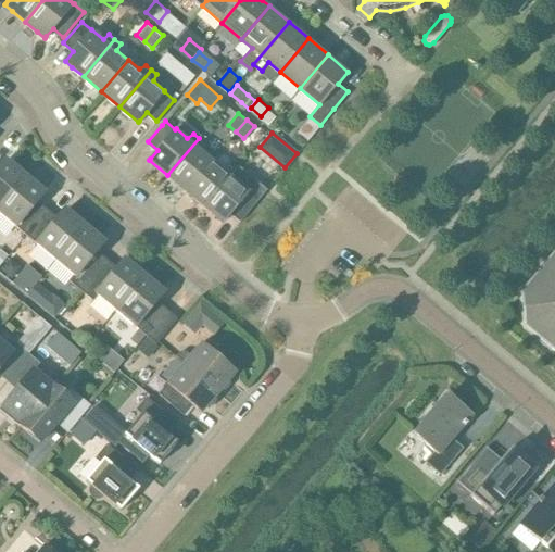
[(167,175),(186,190),(212,159),(201,150),(204,143),(199,138),(167,175)]
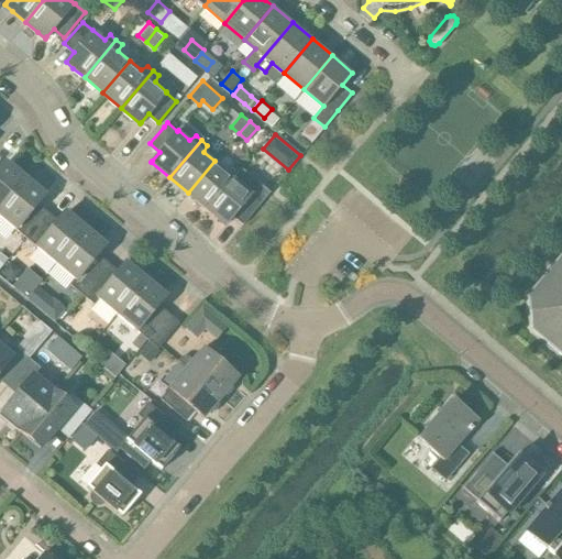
[(0,207),(26,176),(13,165),(7,159),(0,165),(0,207)]
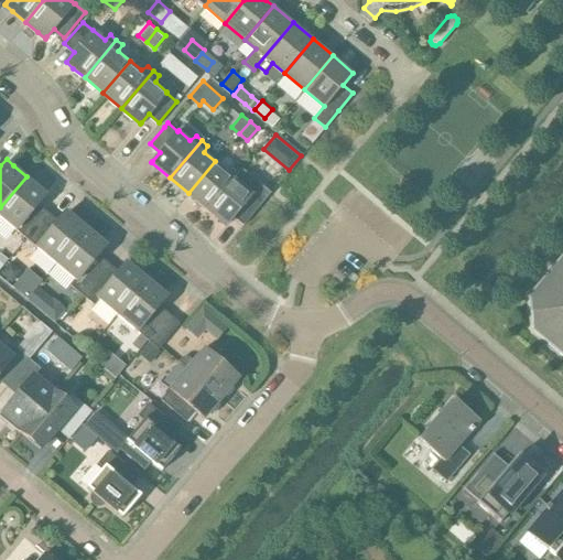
[(188,193),(207,208),(238,171),(233,167),(227,171),(215,161),(188,193)]
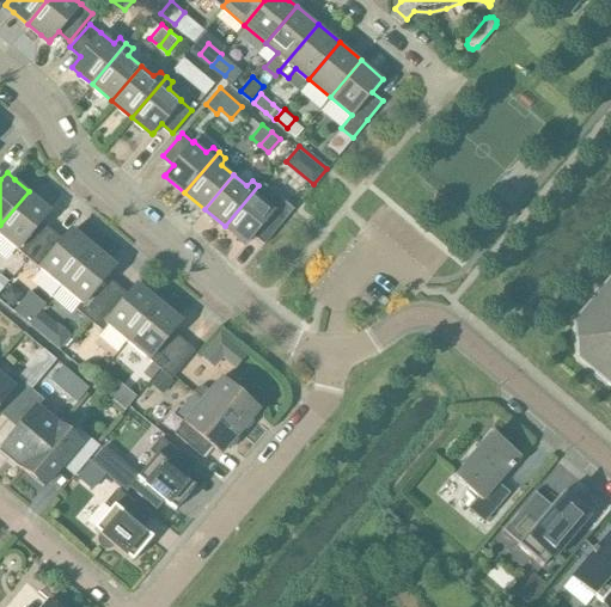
[(263,181),(258,185),(225,226),(245,243),(246,241),(254,232),(266,241),(294,207),(263,181)]
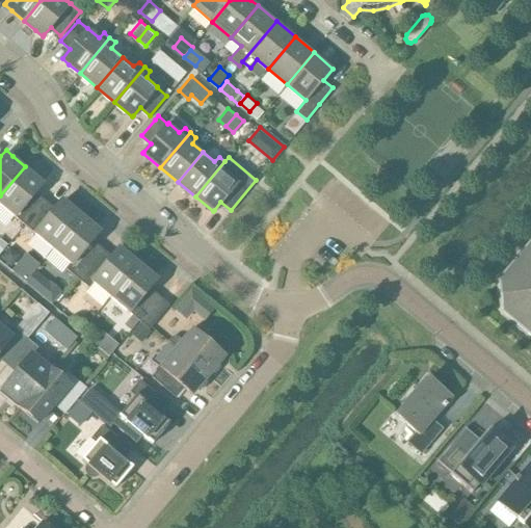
[(25,166),(0,195),(0,204),(16,216),(25,223),(46,200),(36,191),(44,182),(25,166)]
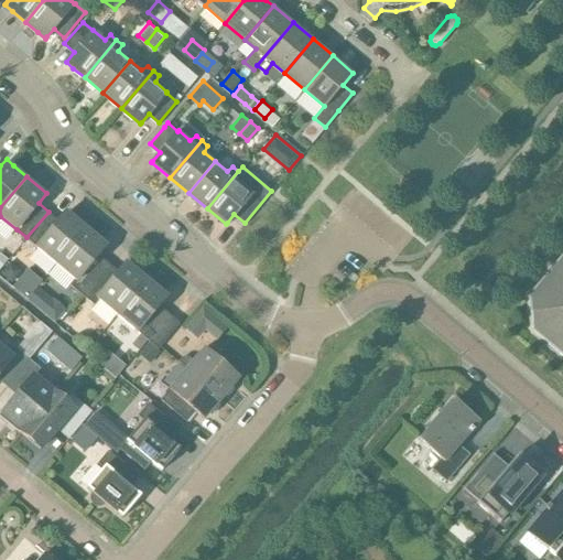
[(58,219),(49,212),(26,237),(36,245),(36,246),(56,262),(87,226),(66,210),(58,219)]
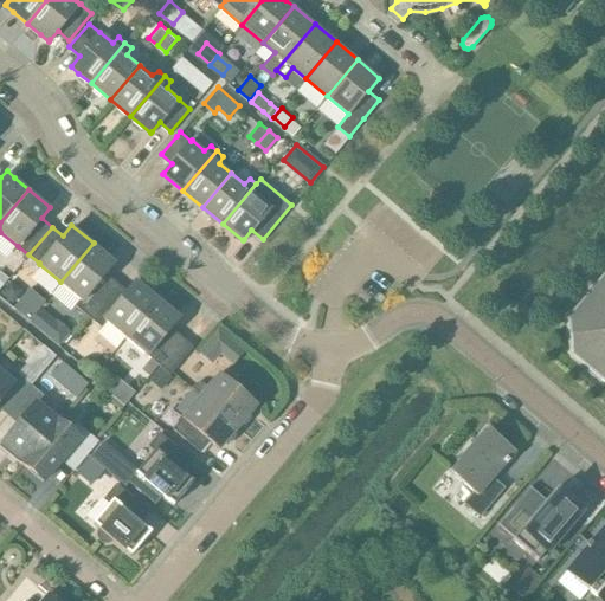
[(89,315),(115,283),(104,275),(115,262),(94,243),(60,282),(82,299),(77,304),(89,315)]
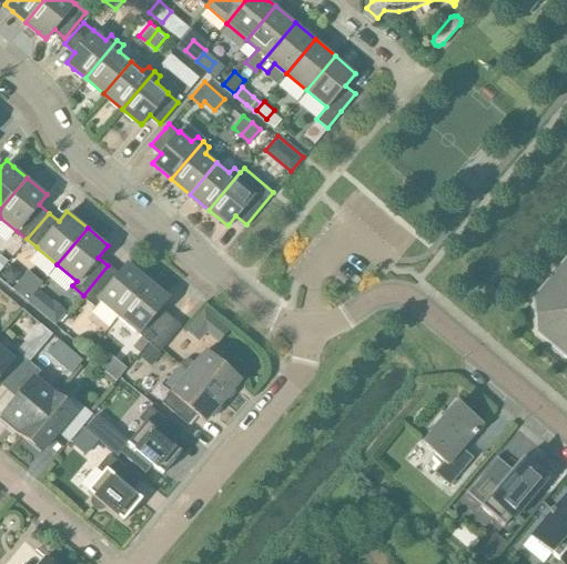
[(566,254),(534,294),(537,331),(566,354),(566,254)]
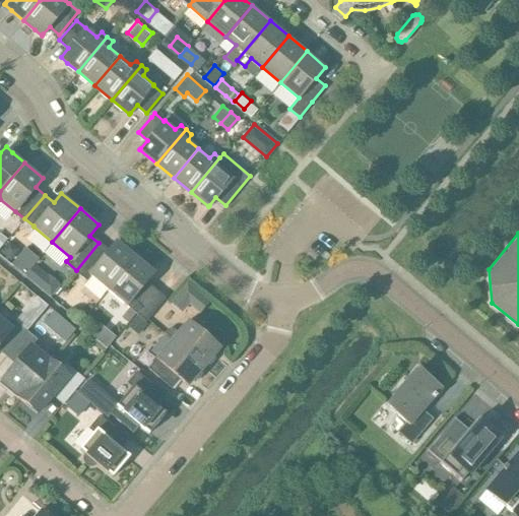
[(9,239),(0,250),(11,259),(20,248),(9,239)]
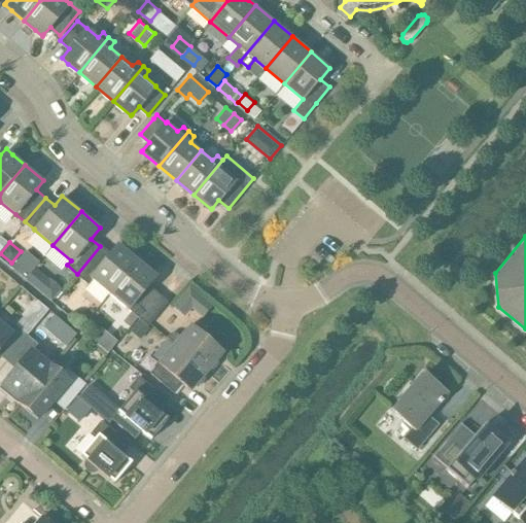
[(109,254),(100,246),(77,274),(89,282),(92,278),(110,292),(138,258),(118,243),(109,254)]
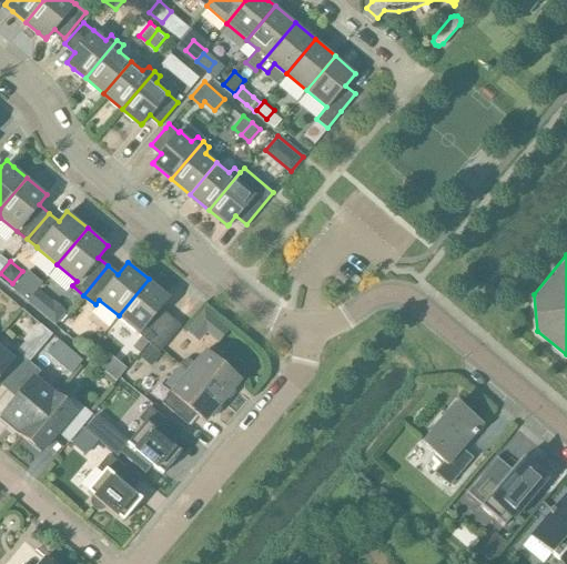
[(149,279),(119,315),(139,332),(140,332),(150,340),(171,315),(160,306),(169,296),(149,279)]
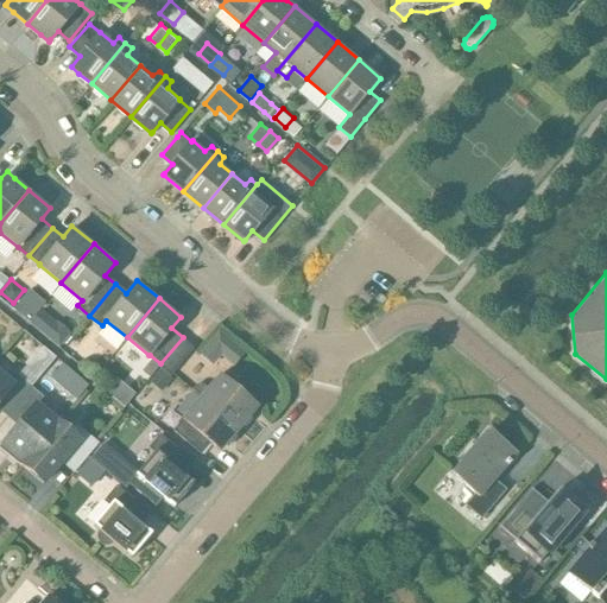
[(219,328),(200,351),(214,362),(221,353),(235,365),(247,350),(219,328)]
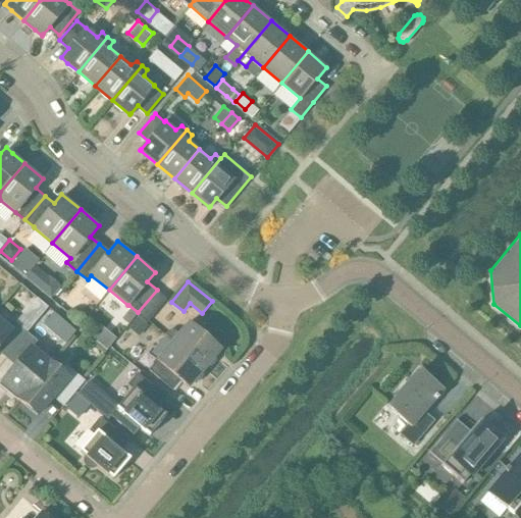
[(166,297),(157,290),(138,312),(147,320),(153,313),(166,297)]
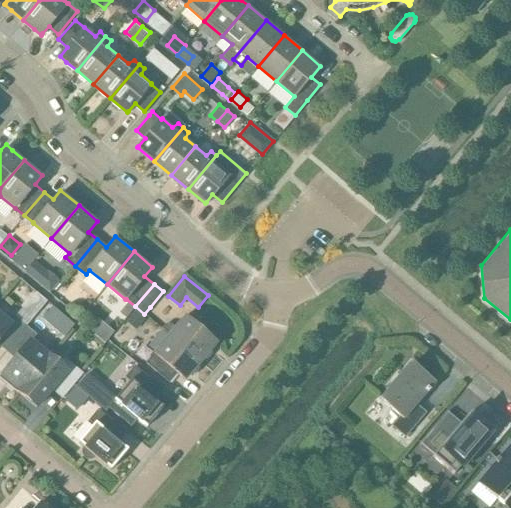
[(0,312),(0,336),(9,345),(33,317),(23,308),(16,316),(10,310),(5,317),(0,312)]
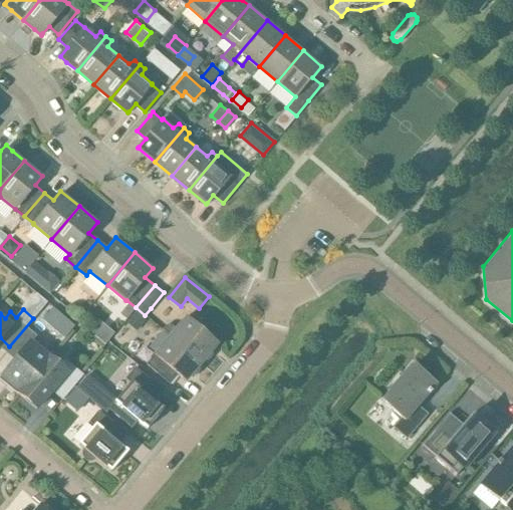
[(126,320),(139,329),(147,318),(136,309),(126,320)]
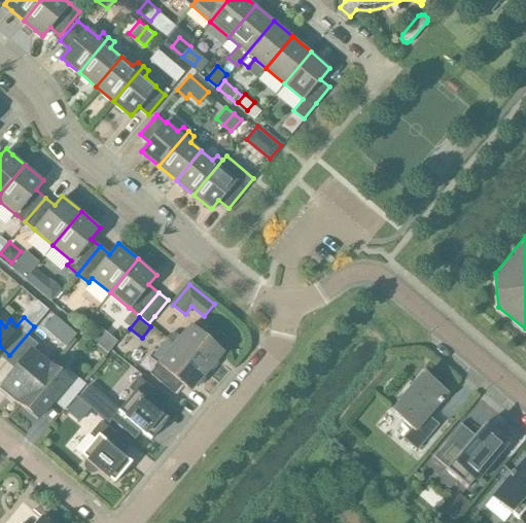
[(172,332),(167,336),(175,342),(208,371),(218,358),(216,357),(222,350),(208,338),(210,335),(209,330),(207,327),(204,325),(199,325),(196,327),(190,323),(181,335),(177,332),(172,332)]
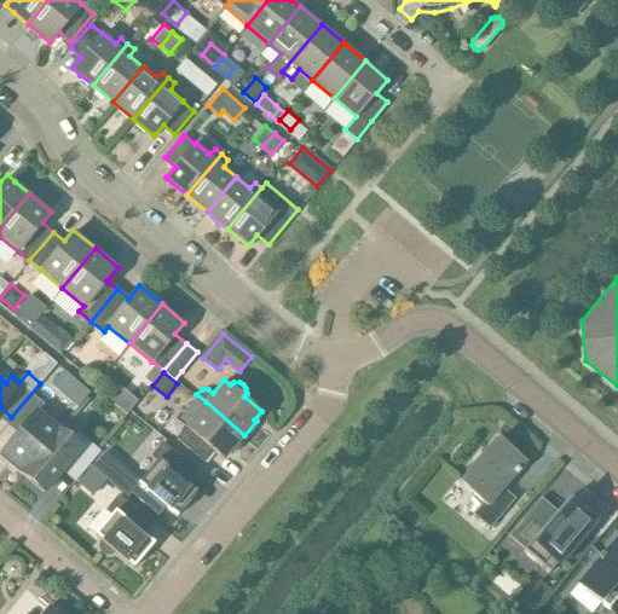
[(40,383),(11,417),(23,427),(3,450),(24,468),(58,427),(46,417),(52,409),(51,407),(58,398),(40,383)]
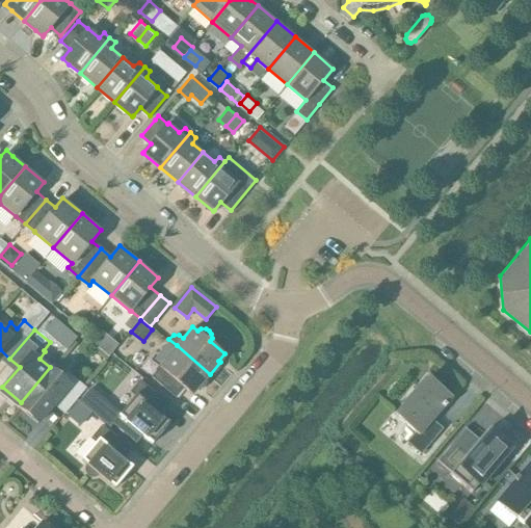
[(104,340),(100,346),(109,353),(112,350),(117,344),(111,340),(104,340)]
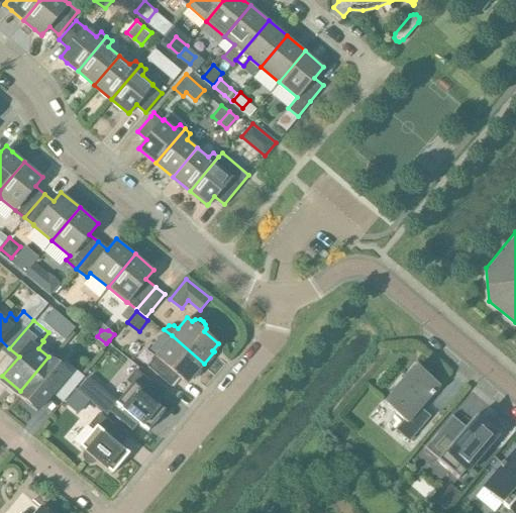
[(204,364),(172,335),(156,354),(157,355),(148,365),(156,371),(171,384),(179,374),(187,381),(193,374),(194,375),(204,364)]
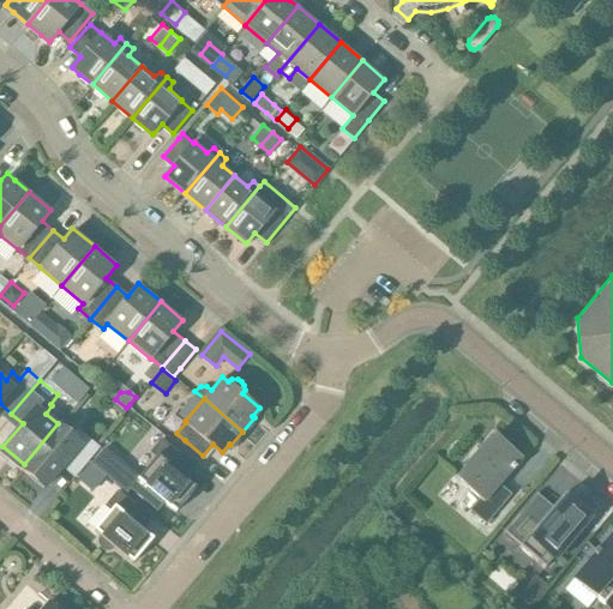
[(58,423),(24,464),(22,466),(44,486),(66,459),(79,470),(98,445),(78,428),(72,435),(58,423)]
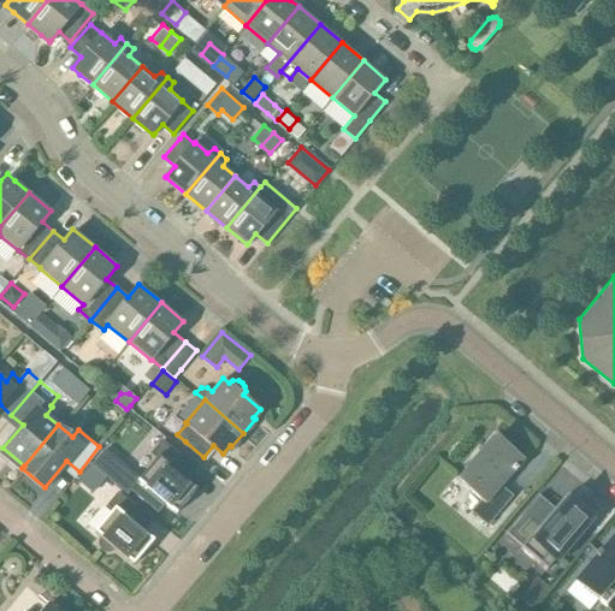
[(522,458),(496,435),(483,451),(480,449),(468,464),(469,466),(459,479),(483,499),(473,510),(489,522),(512,494),(500,484),(513,469),(515,472),(519,468),(515,466),(522,458)]
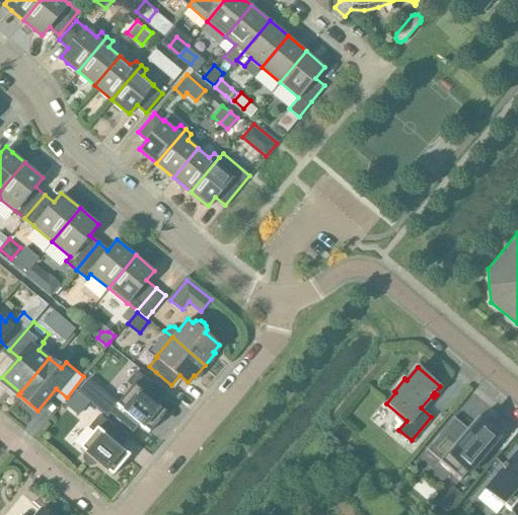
[(164,392),(149,380),(137,370),(128,380),(133,384),(117,402),(123,408),(121,411),(121,415),(123,418),(127,420),(131,419),(134,417),(150,430),(165,413),(157,406),(158,403),(157,402),(164,392)]
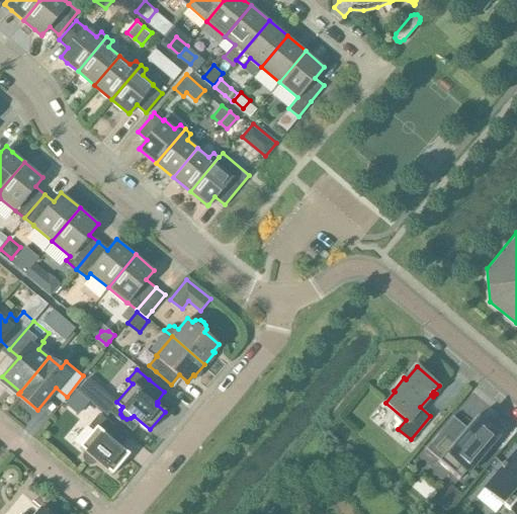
[(74,392),(67,401),(79,411),(86,401),(74,392)]
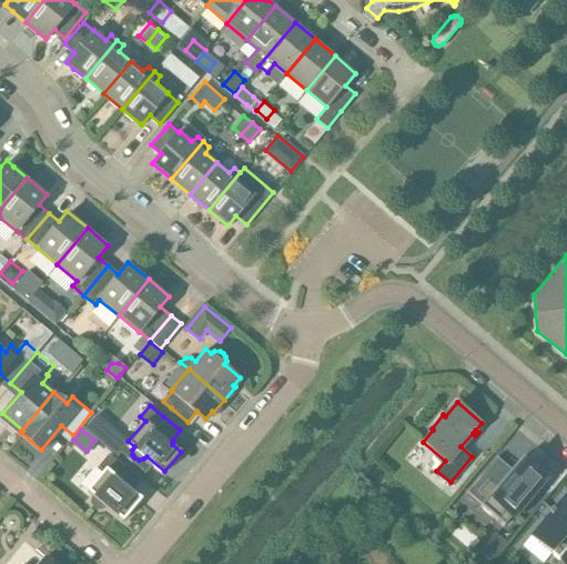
[(102,506),(107,504),(123,520),(140,500),(132,492),(133,490),(132,489),(140,477),(110,452),(100,464),(105,469),(88,489),(93,494),(92,497),(92,502),(94,505),(99,507),(102,506)]
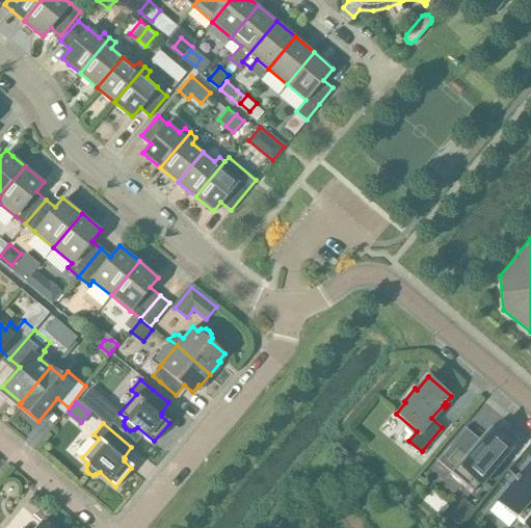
[(446,449),(437,458),(452,471),(450,472),(461,481),(473,491),(487,473),(492,476),(490,477),(492,478),(507,460),(506,459),(505,460),(501,457),(511,445),(488,426),(478,440),(465,428),(463,427),(446,449)]
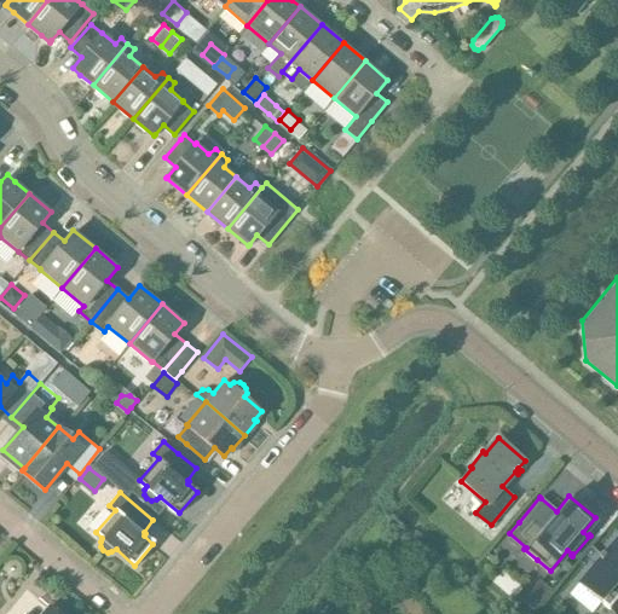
[(617,537),(604,552),(602,551),(599,555),(601,556),(579,581),(617,613),(617,537)]
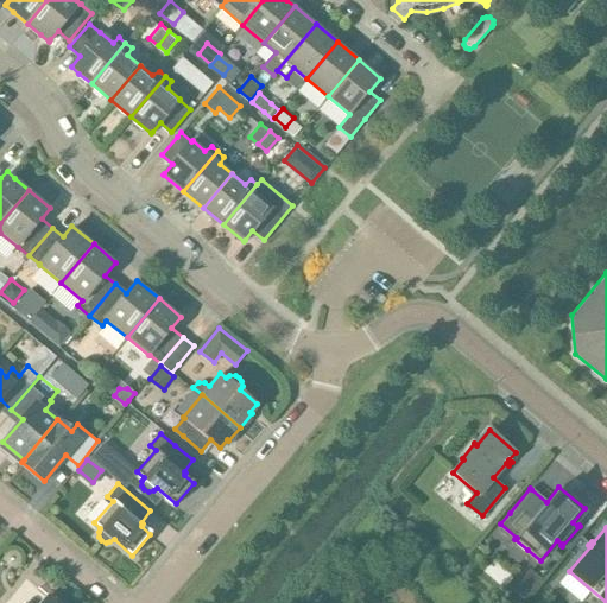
[(61,602),(49,592),(39,602),(30,602),(26,600),(24,602),(61,602)]
